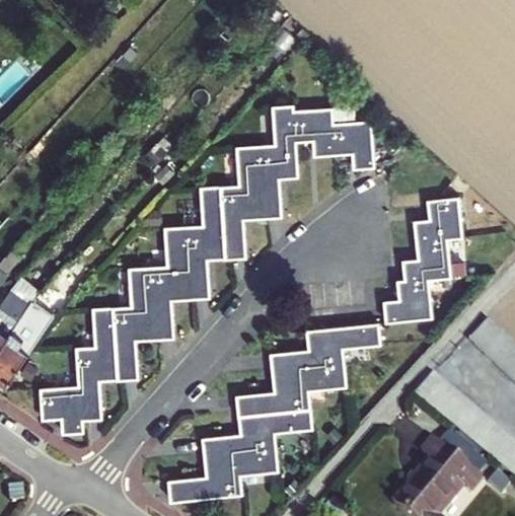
[(34,98),(24,108),(35,120),(46,109),(34,98)]
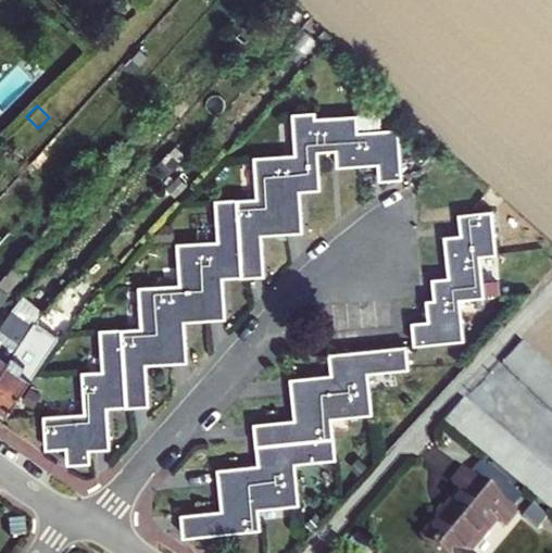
[(87,463),(86,450),(107,449),(102,400),(108,400),(109,407),(124,406),(146,404),(141,356),(147,356),(147,365),(163,364),(184,362),(179,313),(185,312),(186,322),(200,321),(223,318),(218,269),(225,269),(225,278),(239,276),(261,274),(256,227),(263,227),(264,236),(277,234),(299,233),(295,184),(301,183),(301,190),(317,189),(314,152),(327,151),(326,143),(333,143),(335,168),(358,166),(369,165),(368,156),(374,155),(376,181),(399,180),(394,129),(354,134),(352,116),(312,118),(312,113),(289,115),(292,154),(272,156),(250,159),(253,199),(234,200),(212,202),(215,241),(195,242),(173,244),(176,284),(157,286),(135,288),(138,328),(116,330),(97,331),(100,372),(78,373),(83,414),(41,417),(44,449),(58,448),(57,441),(63,441),(64,464),(87,463)]
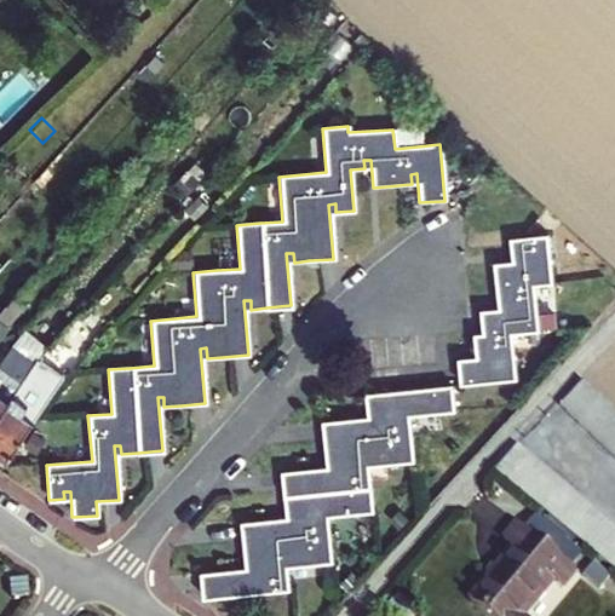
[(478,312),(481,337),(471,337),(473,351),(482,351),(483,357),(455,361),(459,385),(513,379),(509,333),(535,330),(530,286),(550,285),(545,237),(507,240),(510,257),(518,255),(518,262),(492,265),(494,289),(495,305),(504,304),(505,310),(478,312)]
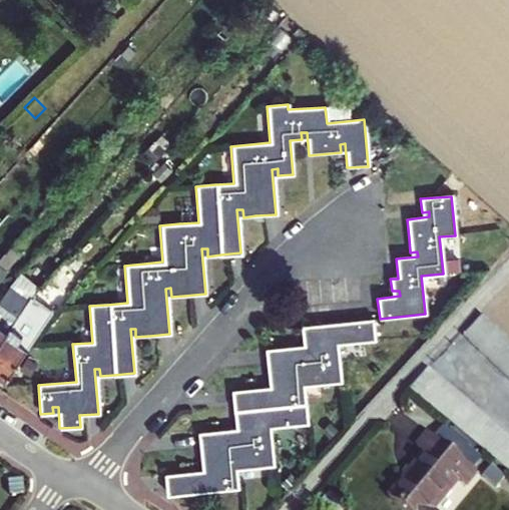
[(29,234),(23,228),(3,251),(9,257),(29,234)]
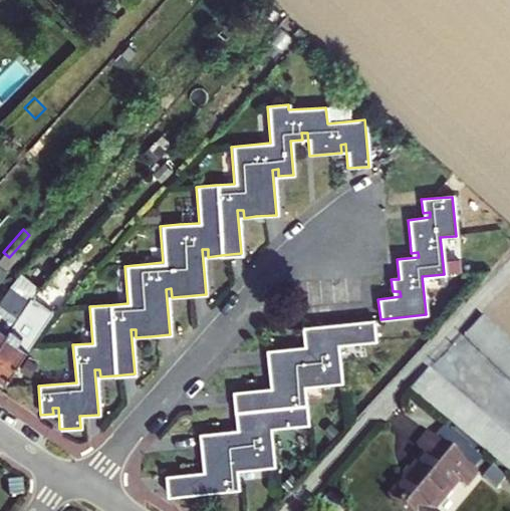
[(5,309),(0,305),(0,341),(27,301),(39,288),(28,280),(9,305),(5,309)]
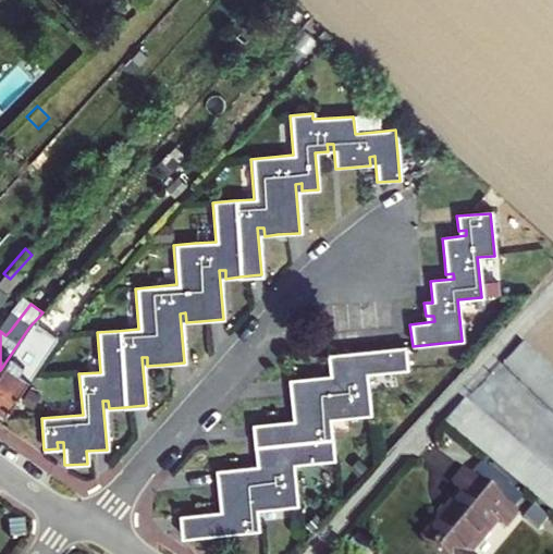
[(48,307),(42,312),(29,327),(0,370),(0,413),(3,415),(50,346),(41,341),(60,316),(48,307)]
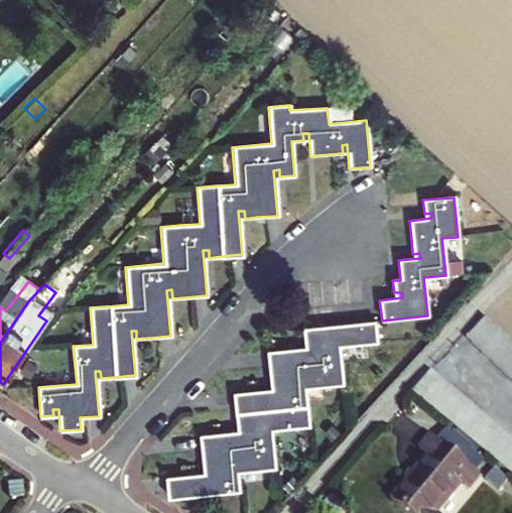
[(0,306),(5,310),(9,306),(0,300),(0,306)]
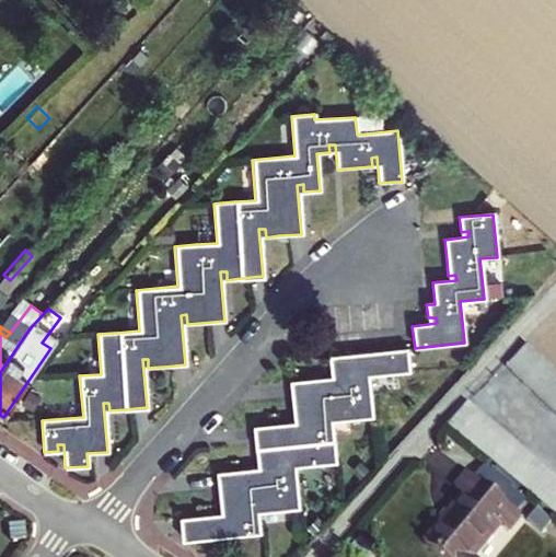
[(502,370),(555,421),(555,379),(524,348),(502,370)]
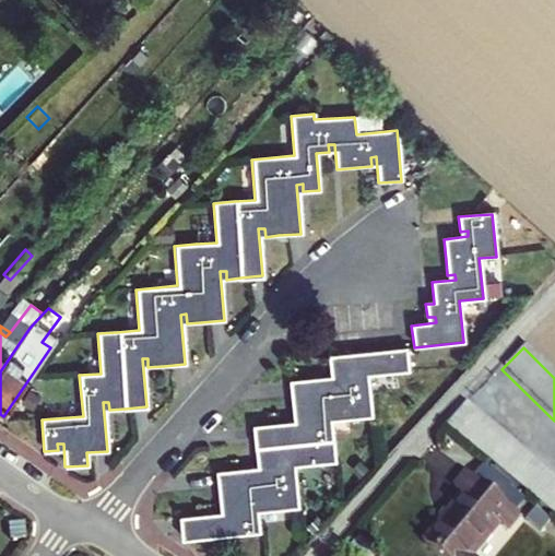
[(297,507),(295,485),(294,468),(335,463),(333,441),(330,421),(372,416),(368,394),(367,375),(408,370),(405,349),(329,357),(330,371),(338,371),(339,377),(290,382),(292,403),(293,417),(300,416),(300,422),(252,426),(255,450),(256,462),(263,461),(264,468),(215,473),(219,494),(220,507),(227,506),(228,512),(179,517),(181,541),(259,532),(257,512),(297,507)]
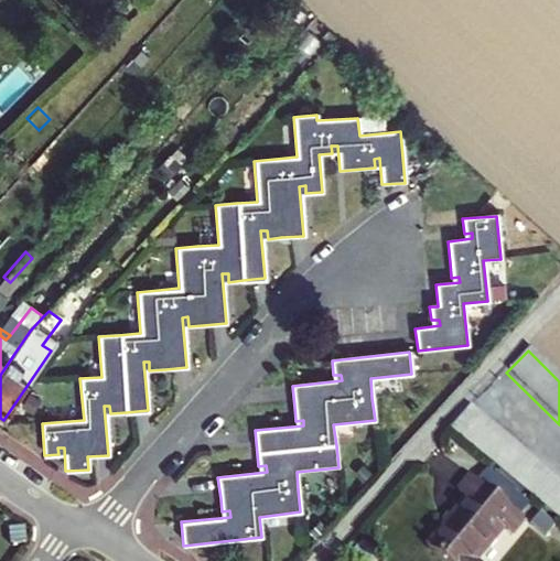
[(544,516),(549,520),(559,529),(559,489),(557,487),(546,478),(535,468),(524,459),(513,449),(502,439),(490,430),(478,420),(467,410),(447,433),(459,443),(470,453),(482,463),(493,473),(504,482),(516,492),(527,502),(537,510),(544,516)]
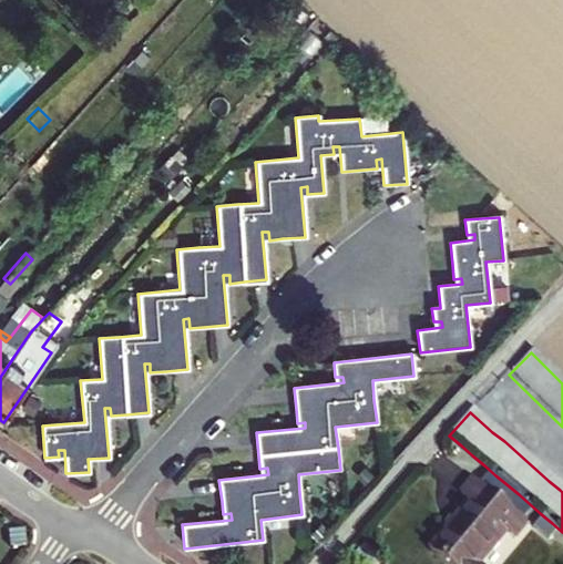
[(485,475),(476,488),(514,520),(502,535),(513,543),(524,529),(518,522),(528,510),(485,475)]
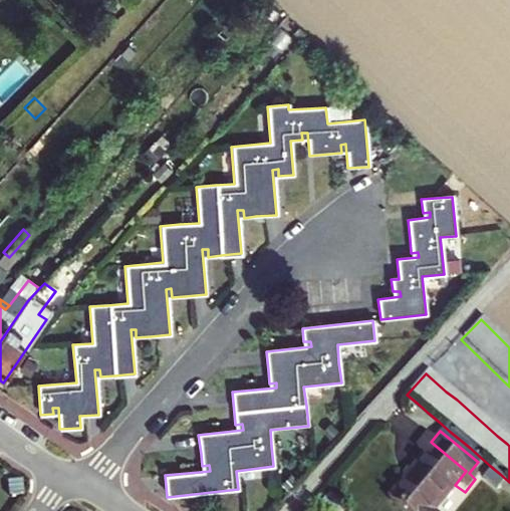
[(422,458),(386,501),(397,510),(434,510),(455,485),(466,471),(431,442),(426,438),(414,451),(422,458)]
